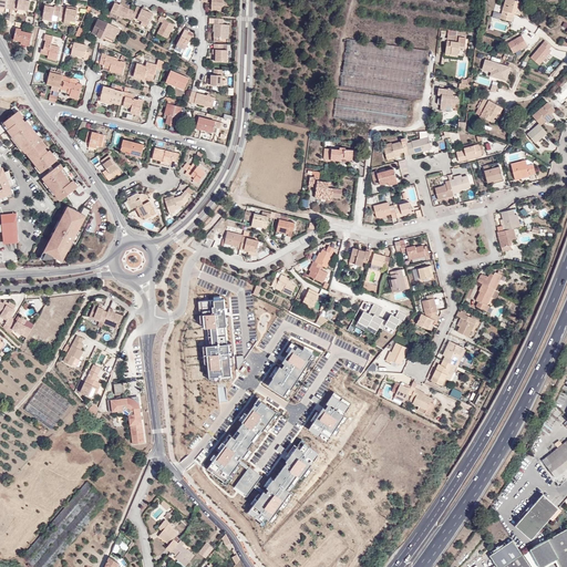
[(30,0),(12,0),(12,7),(12,8),(18,9),(18,8),(29,10),(31,0),(30,0)]
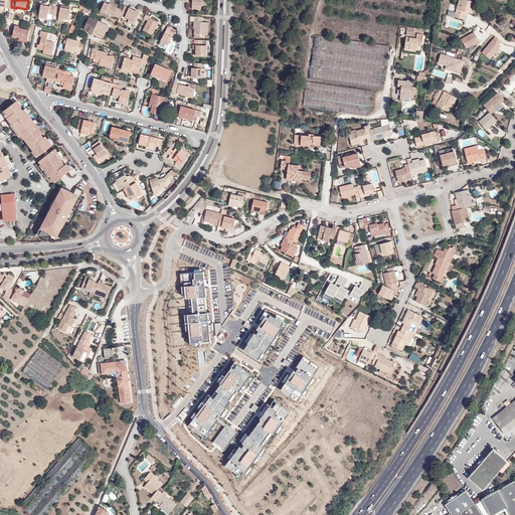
[(114,16),(116,12),(121,15),(123,9),(118,7),(119,6),(105,0),(101,9),(114,16)]
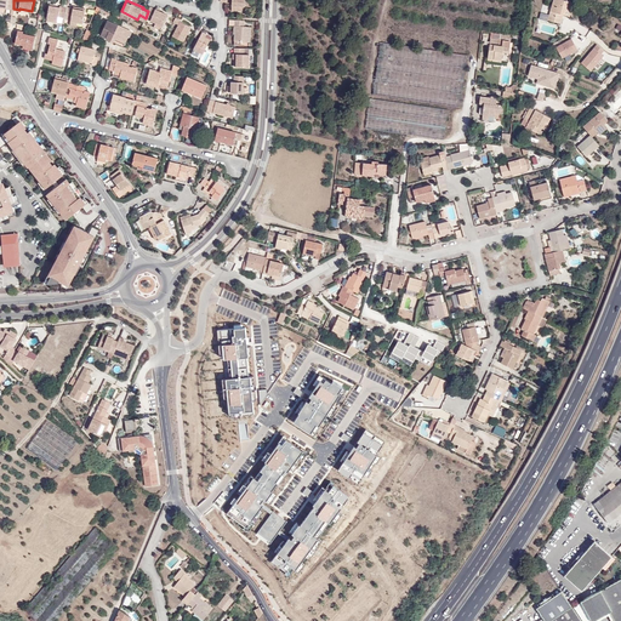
[(556,12),(553,18),(550,16),(547,21),(560,24),(562,20),(556,18),(557,13),(563,15),(565,16),(570,1),(563,0),(553,0),(551,11),(556,12)]
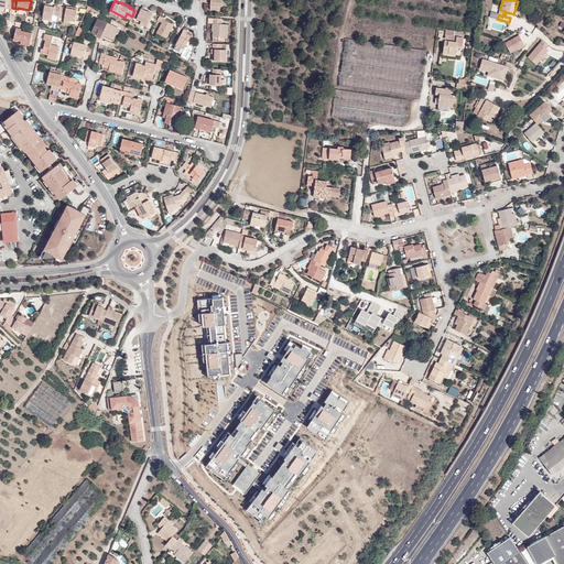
[(53,17),(53,14),(60,15),(62,7),(51,4),(45,3),(44,15),(53,17)]
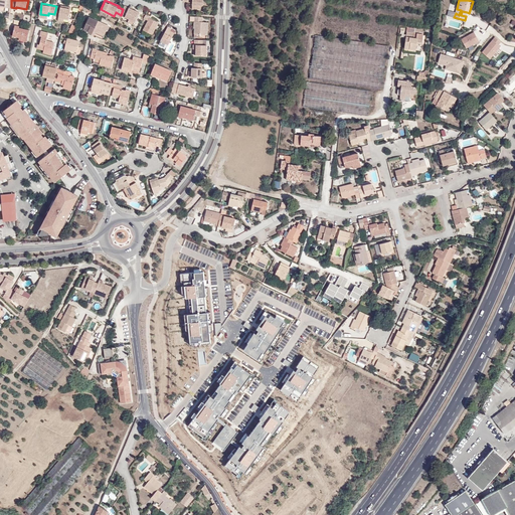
[(61,5),(61,7),(56,6),(54,14),(59,15),(59,16),(64,17),(69,18),(71,7),(61,5)]
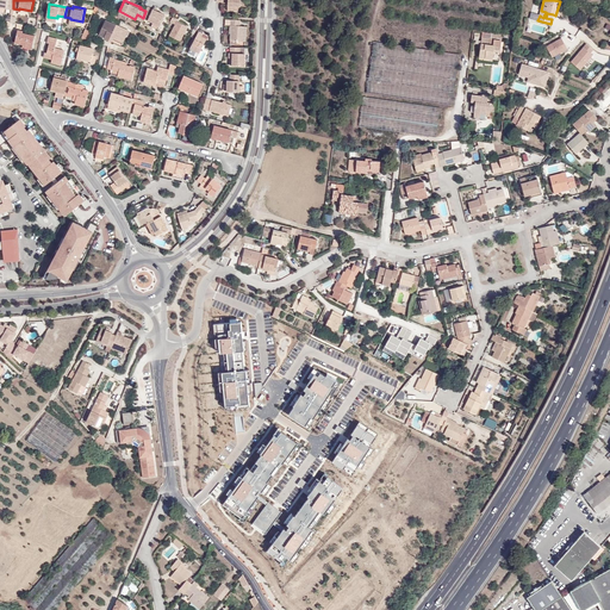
[(148,6),(145,11),(143,18),(153,23),(151,26),(159,30),(165,14),(148,6)]
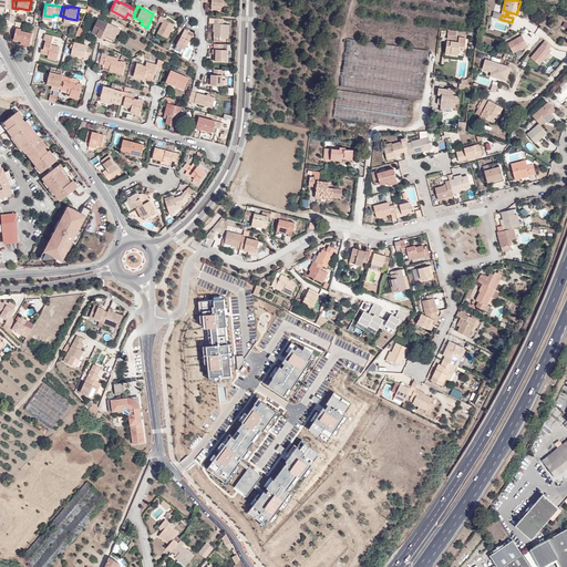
[(230,24),(224,23),(224,18),(216,18),(216,23),(215,23),(215,28),(216,28),(216,30),(216,37),(229,38),(230,24)]
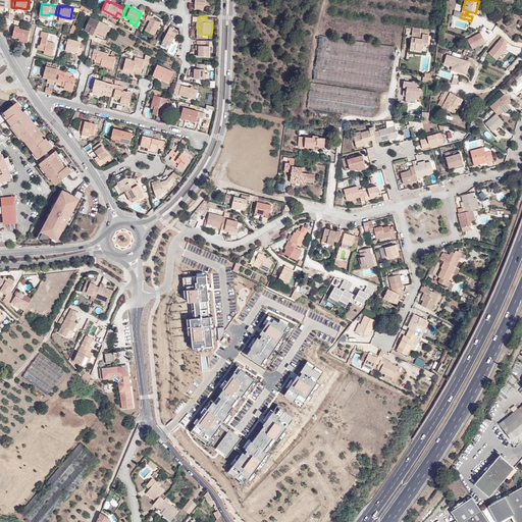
[(89,32),(94,35),(95,32),(97,33),(105,37),(108,30),(100,27),(102,22),(90,17),(85,30),(89,32)]
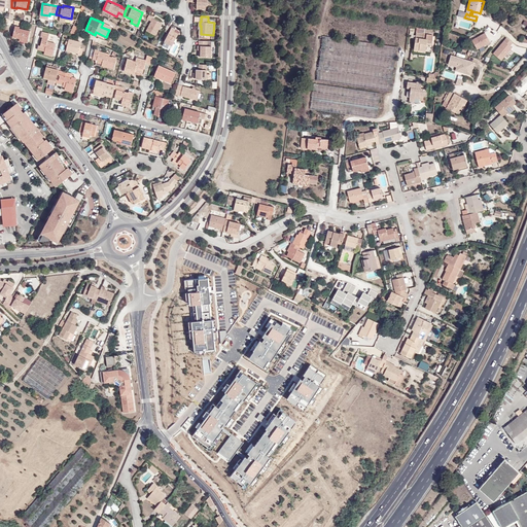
[(153,18),(147,30),(156,35),(163,23),(153,18)]
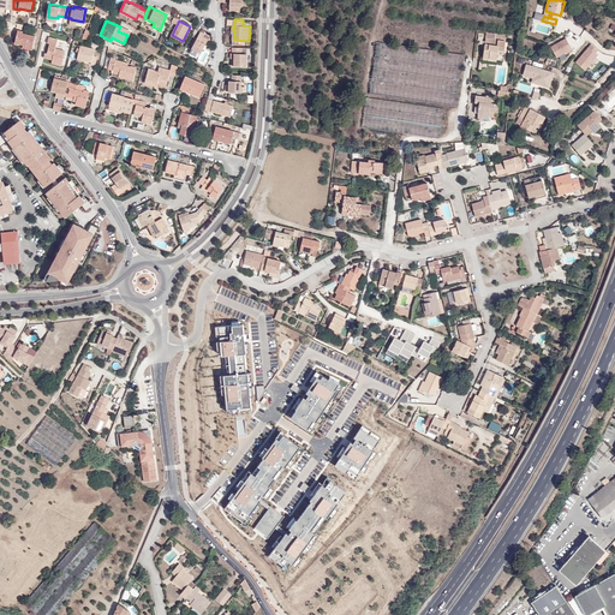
[(15,43),(23,45),(33,47),(35,36),(23,33),(23,31),(18,30),(15,43)]
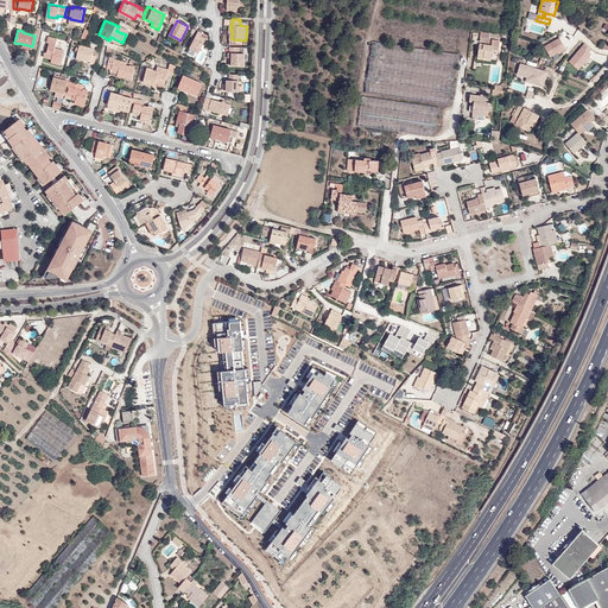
[(198,31),(190,49),(198,52),(206,38),(202,36),(203,33),(198,31)]
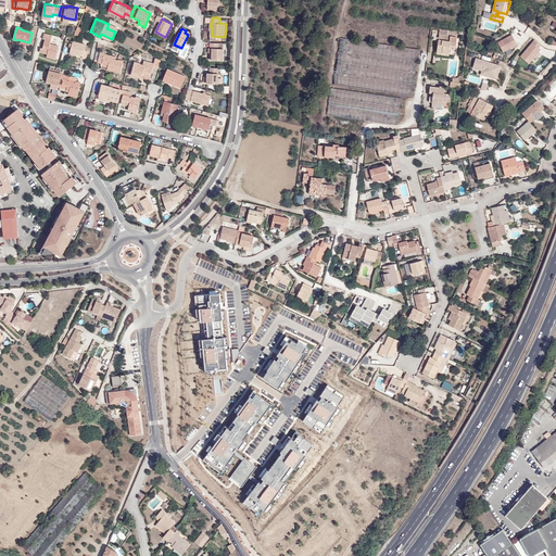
[(457,33),(440,30),(438,49),(443,50),(442,53),(450,53),(454,54),(457,37),(457,33)]
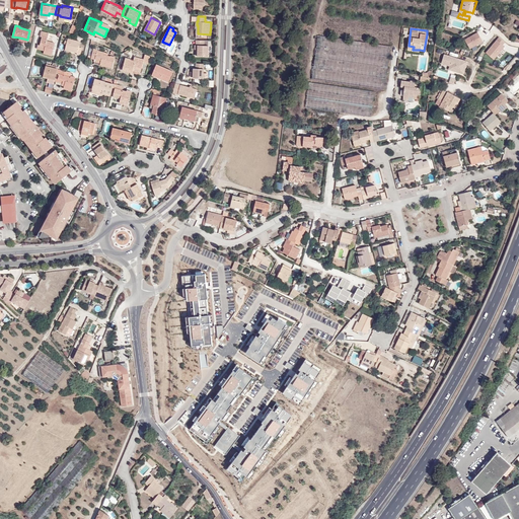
[(52,42),(47,41),(49,33),(49,32),(41,31),(40,36),(42,36),(40,45),(38,45),(36,49),(44,51),(44,54),(52,56),(55,43),(52,42)]
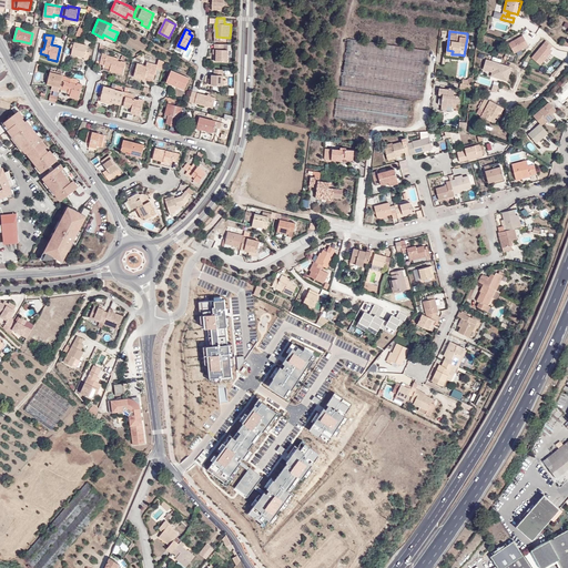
[(523,37),(509,44),(514,53),(528,46),(523,37)]
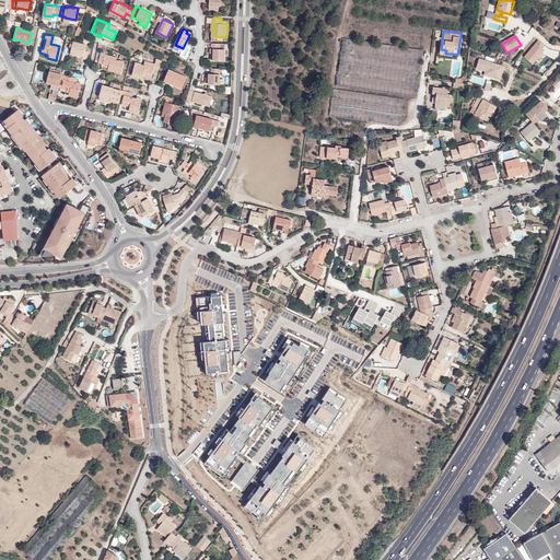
[(538,41),(524,58),(533,65),(544,51),(541,49),(545,46),(538,41)]
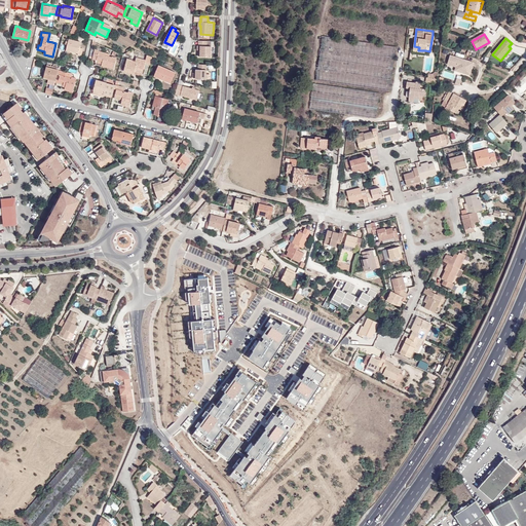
[(69,39),(68,41),(68,44),(66,50),(78,53),(78,54),(81,55),(83,48),(79,47),(80,42),(69,39)]
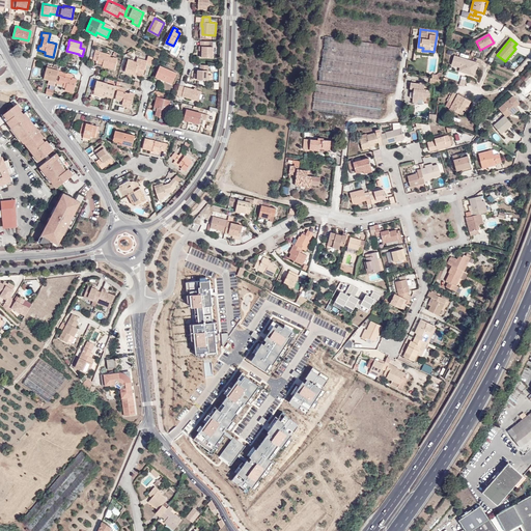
[(215,47),(211,46),(211,42),(202,40),(202,46),(200,46),(199,46),(199,50),(200,50),(202,50),(202,57),(214,57),(215,47)]
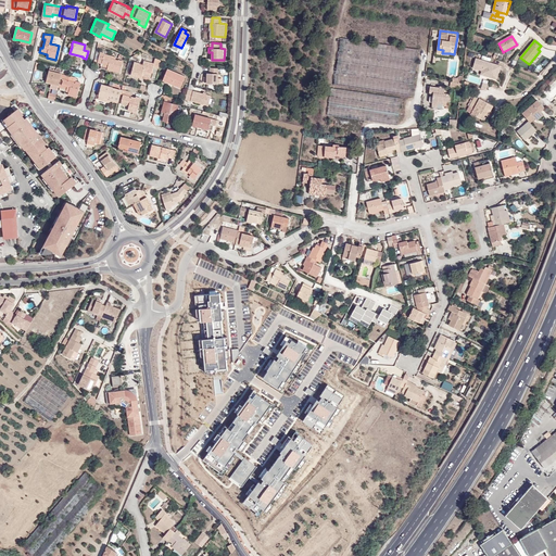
[(102,64),(108,65),(108,67),(108,70),(121,73),(124,60),(118,59),(118,60),(115,59),(112,58),(112,57),(112,55),(104,53),(104,52),(100,52),(98,61),(98,63),(102,64)]
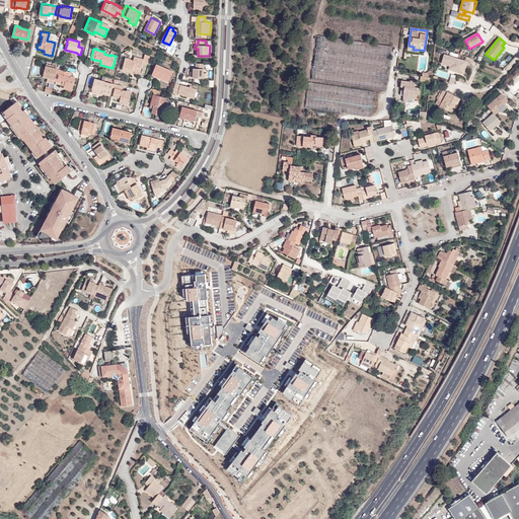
[(467,62),(444,55),(441,64),(449,67),(449,69),(459,72),(458,73),(463,75),(467,62)]
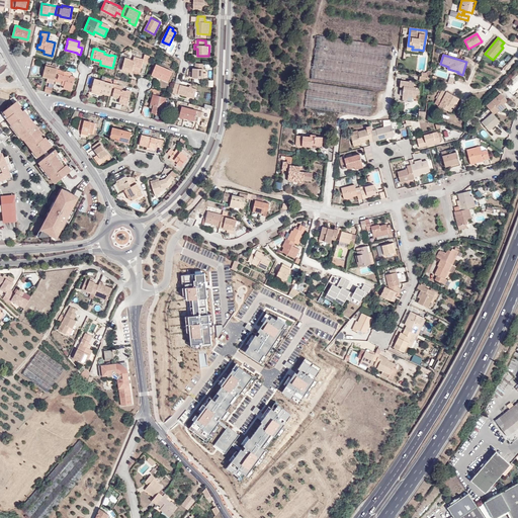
[(140,72),(143,63),(144,59),(135,57),(134,61),(131,60),(131,59),(125,57),(122,70),(132,73),(133,70),(140,72)]
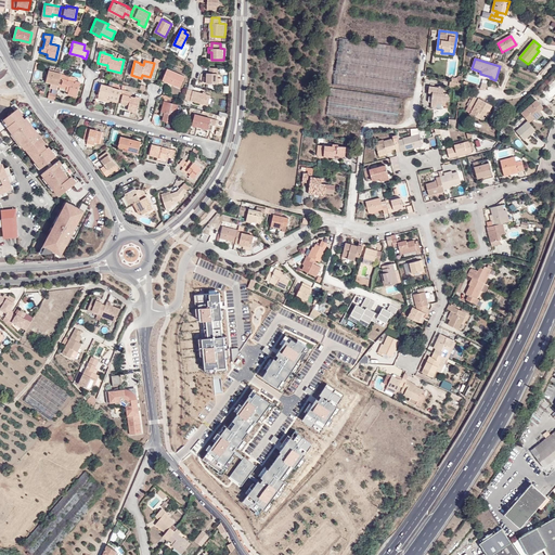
[(206,72),(206,82),(217,84),(217,78),(218,68),(209,67),(209,72),(206,72)]
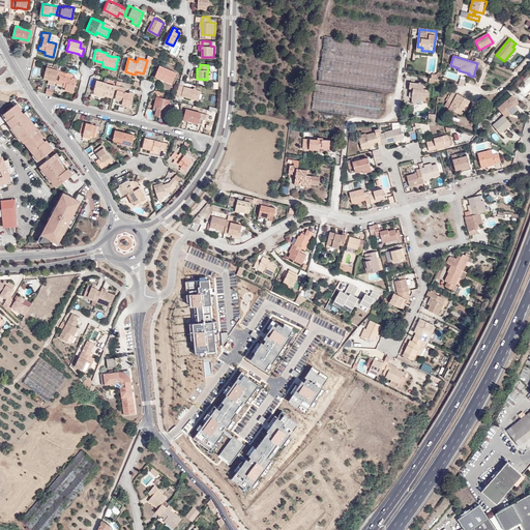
[(160,65),(155,77),(172,84),(177,72),(172,70),(171,71),(169,70),(169,69),(160,65)]
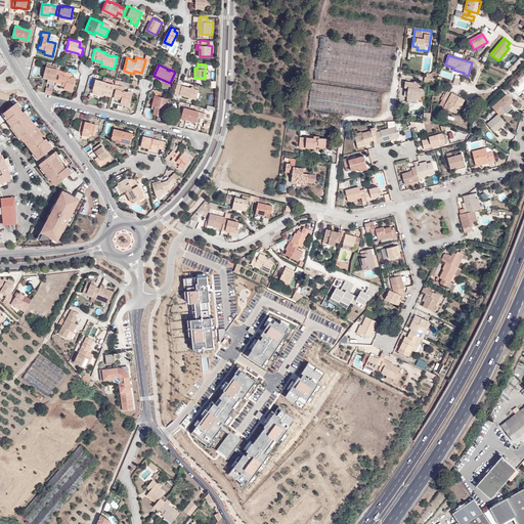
[(58,70),(46,67),(44,76),(55,79),(56,75),(58,70)]
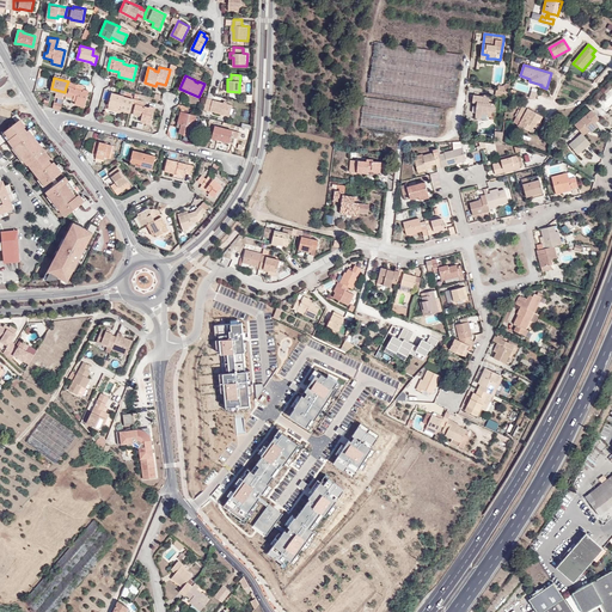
[(75,89),(77,84),(68,81),(66,87),(69,89),(68,93),(74,95),(73,98),(77,99),(75,102),(75,104),(85,106),(89,91),(84,90),(75,89)]
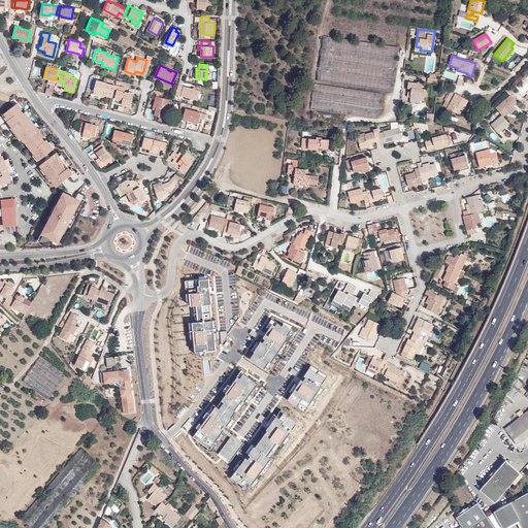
[(107,83),(97,79),(94,90),(104,93),(104,94),(112,96),(114,89),(116,86),(107,84),(107,83)]
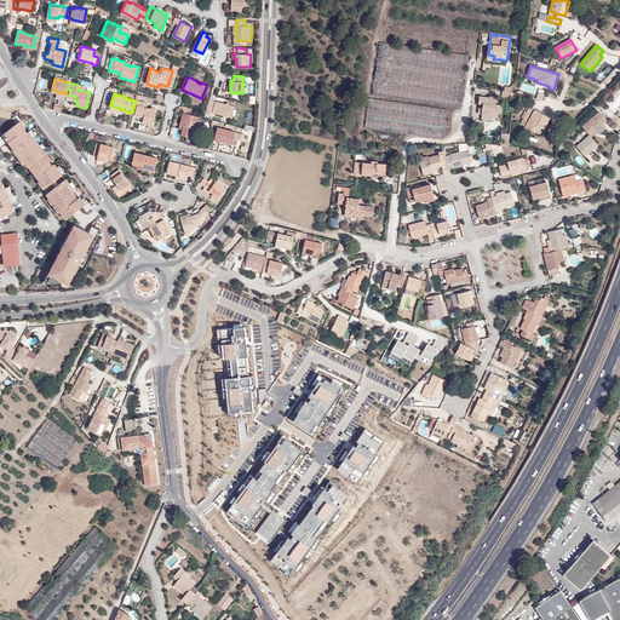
[(480,108),(478,114),(482,114),(494,115),(494,114),(500,115),(501,105),(495,104),(497,97),(491,97),(491,98),(481,97),(480,104),(483,104),(483,108),(480,108)]
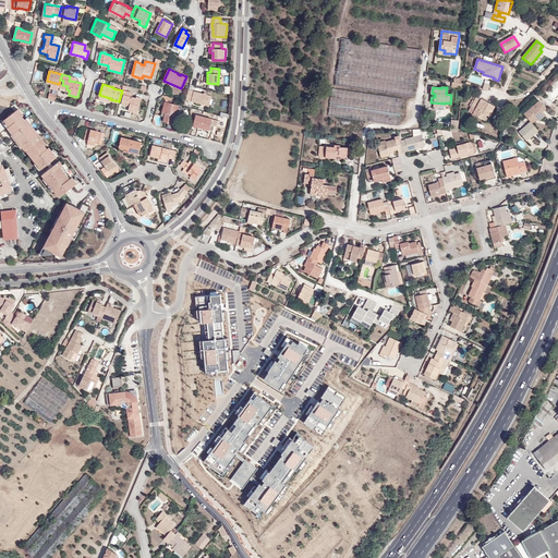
[(122,89),(122,91),(121,94),(123,94),(122,100),(128,102),(128,105),(130,105),(129,111),(137,113),(141,98),(136,97),(136,98),(132,97),(132,93),(122,89)]
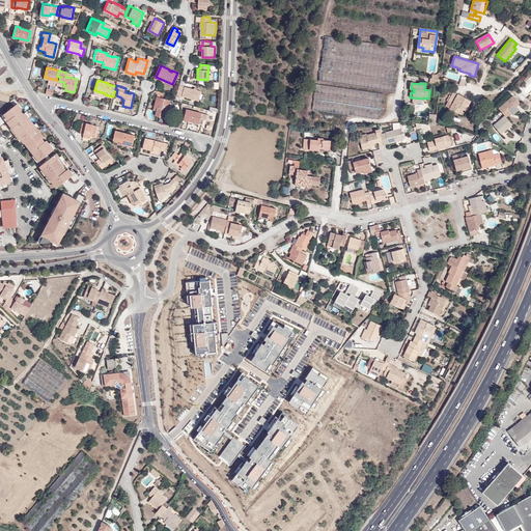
[(201,91),(179,85),(177,94),(199,101),(201,91)]
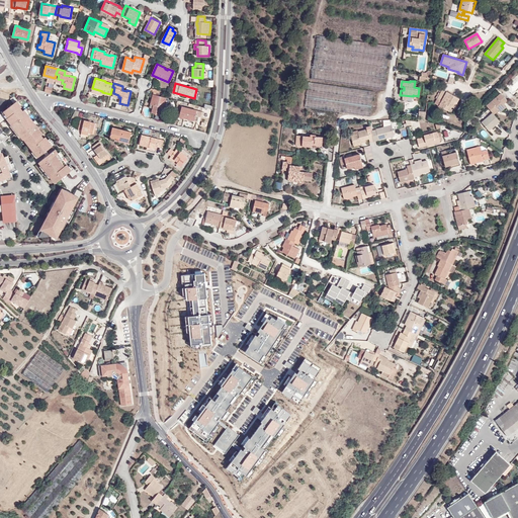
[(452,107),(455,101),(457,103),(459,98),(442,89),(437,99),(441,101),(439,105),(449,111),(452,107)]
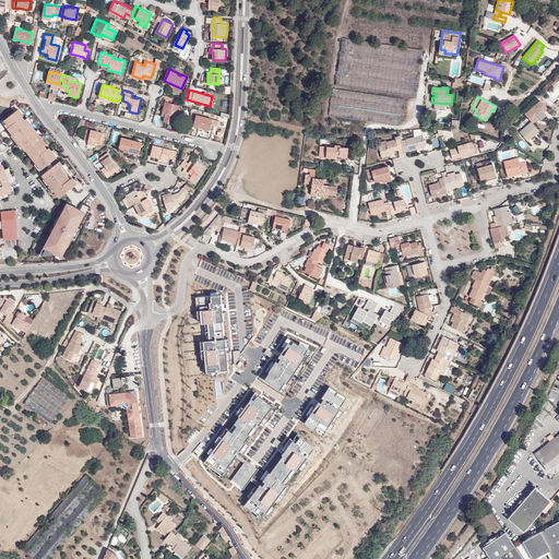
[(547,108),(540,100),(525,115),(532,121),(533,123),(538,119),(539,121),(546,116),(543,113),(547,108)]
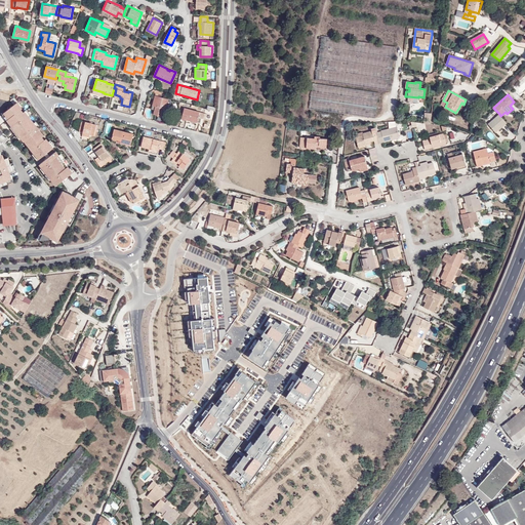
[(165,107),(166,103),(168,103),(168,98),(155,95),(153,106),(156,107),(154,114),(167,118),(169,108),(168,108),(165,107)]
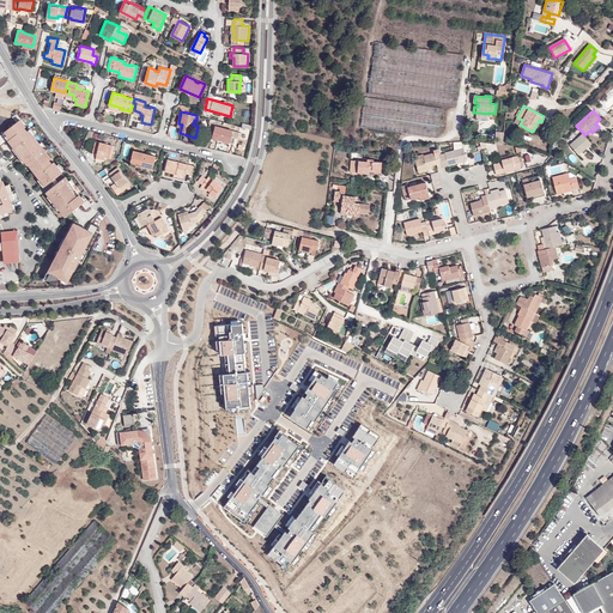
[(31,162),(37,169),(35,171),(40,178),(46,186),(62,173),(56,165),(54,162),(52,163),(49,161),(52,158),(43,149),(40,144),(29,129),(26,131),(24,128),(25,127),(20,120),(17,122),(5,132),(11,139),(8,140),(14,147),(28,164),(29,164),(31,162)]
